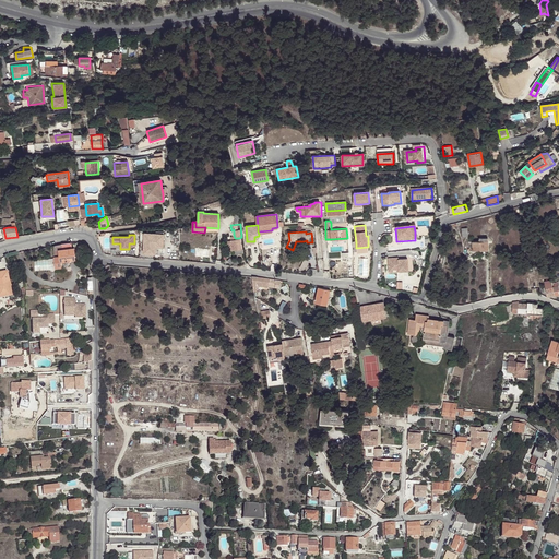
[(228,250),(233,249),(241,249),(239,238),(235,238),(234,235),(230,236),(230,240),(226,240),(228,250)]
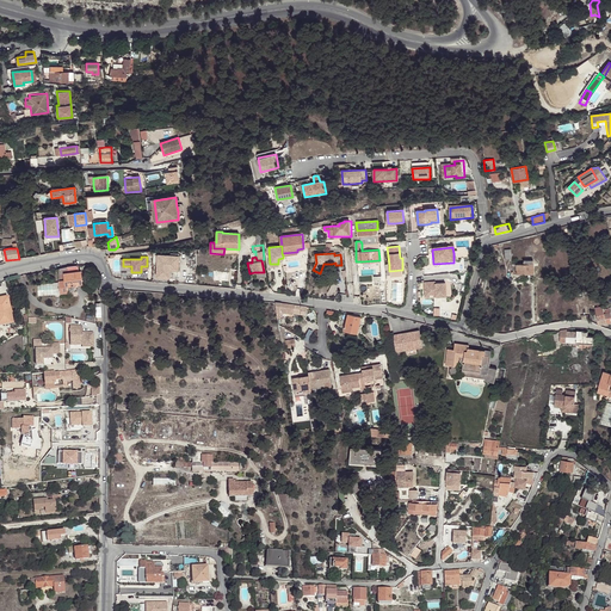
[(532,263),(523,263),(516,264),(516,273),(532,272),(534,266),(532,263)]
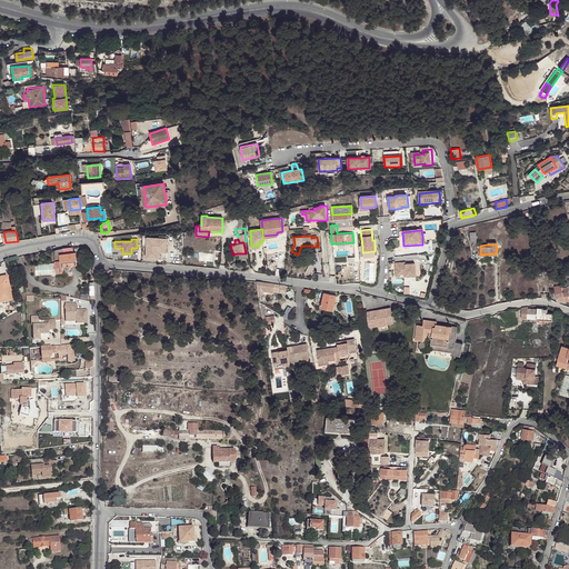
[(309,248),(309,246),(301,246),(298,255),(300,256),(303,248),(309,248)]
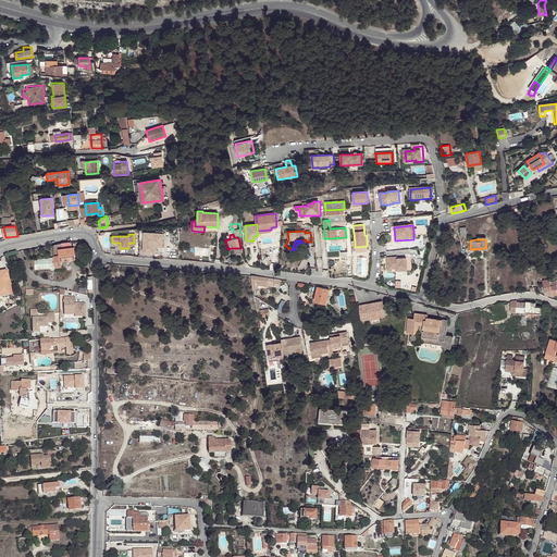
[(143,252),(153,252),(155,243),(144,242),(143,252)]
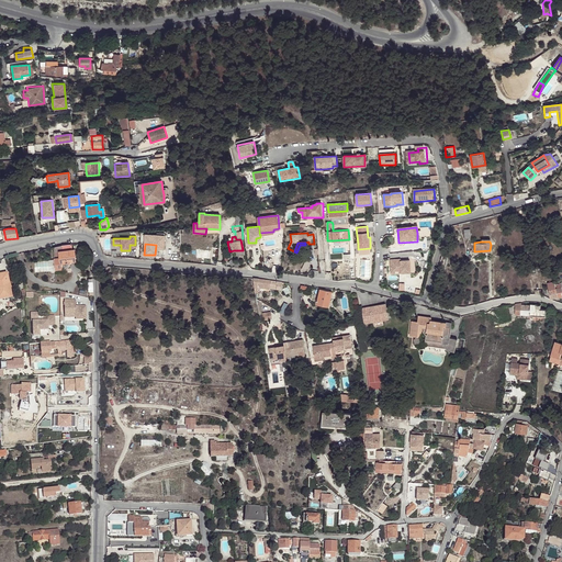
[(63,250),(63,245),(54,246),(54,258),(60,258),(59,251),(63,250)]
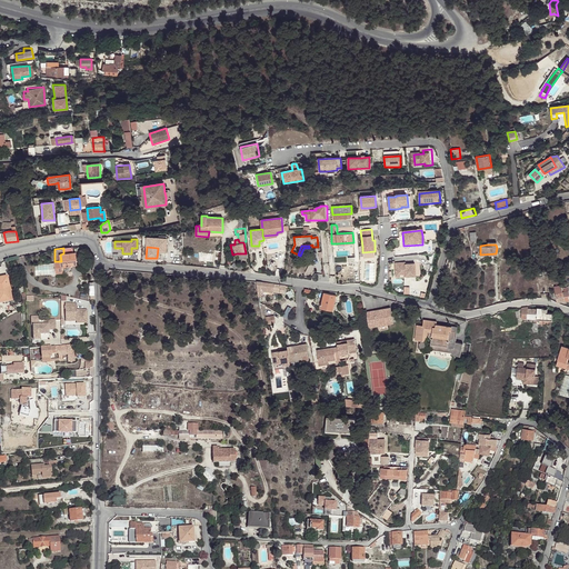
[(71,265),(77,262),(76,256),(76,252),(73,252),(63,253),(60,255),(61,261),(71,260),(71,265)]
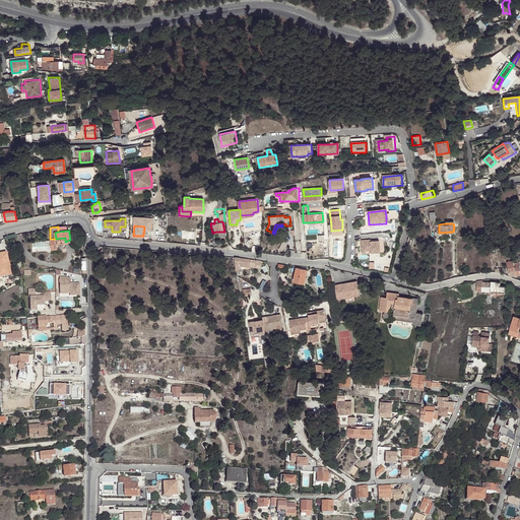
[(56,239),(50,239),(51,249),(66,248),(65,242),(65,238),(56,239)]
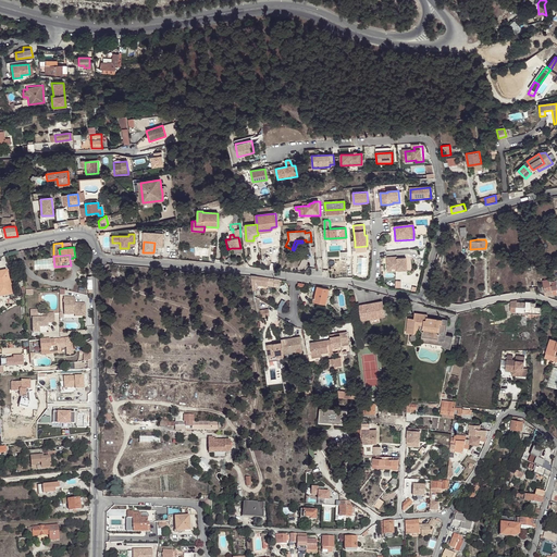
[(396,258),(385,258),(386,270),(394,270),(394,268),(396,267),(396,272),(406,271),(405,259),(396,260),(396,258)]
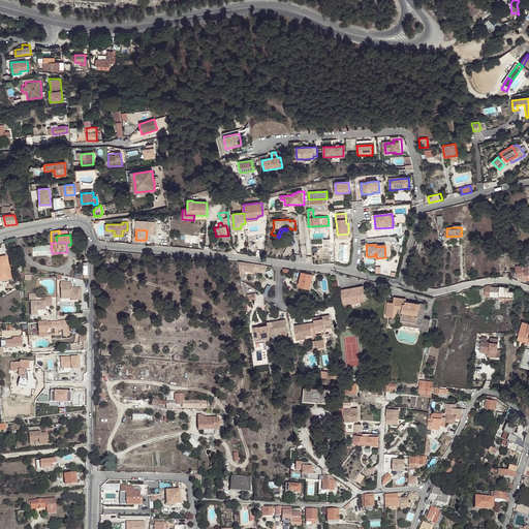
[(0,257),(0,278),(10,276),(6,256),(0,257)]
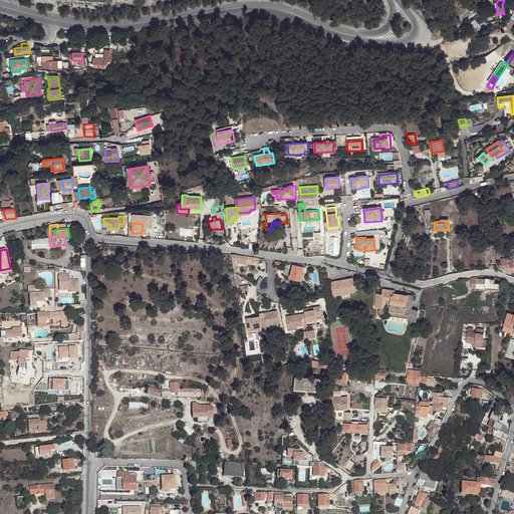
[(258,258),(231,255),(233,265),(236,265),(236,263),(247,264),(257,265),(258,258)]
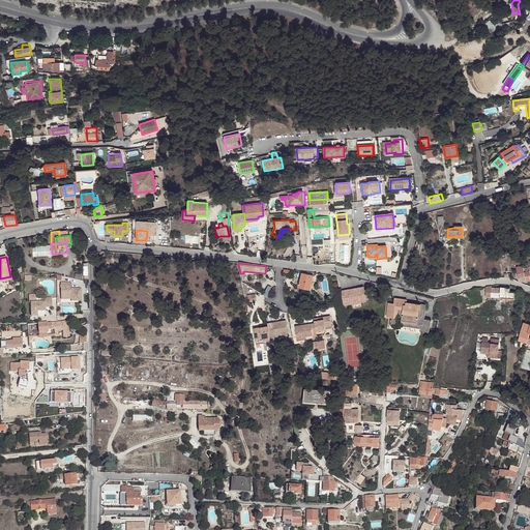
[(519,281),(521,281),(529,277),(529,273),(529,267),(524,268),(525,272),(524,272),(522,266),(516,268),(517,274),(519,281)]
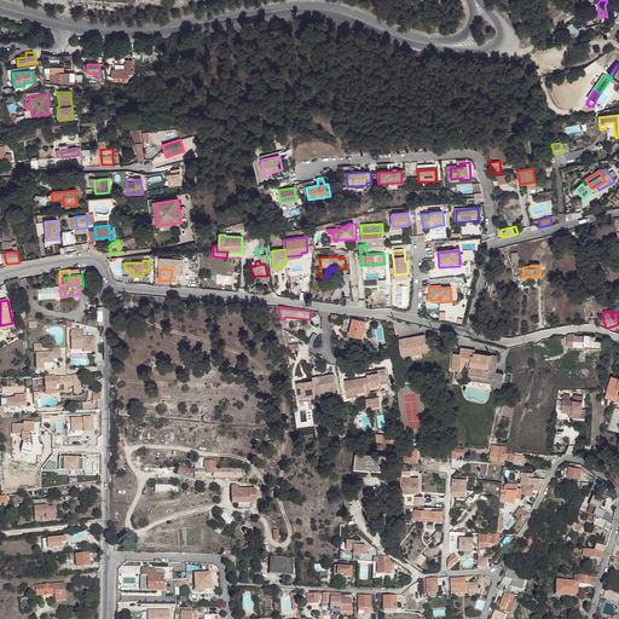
[(352,318),(350,328),(362,331),(365,322),(352,318)]
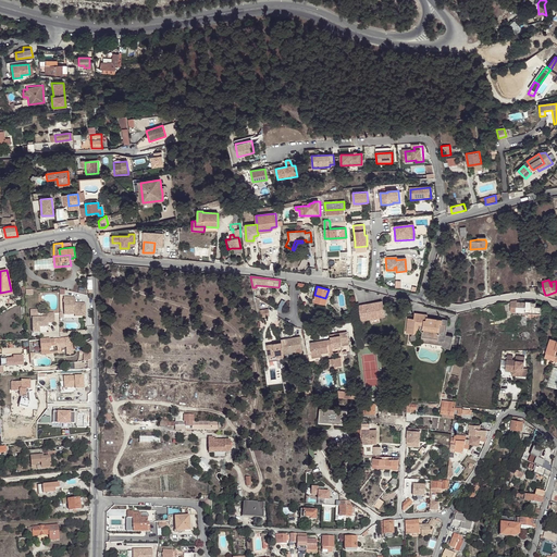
[(75,297),(63,297),(63,312),(74,312),(74,314),(74,317),(85,317),(85,304),(75,304),(75,297)]
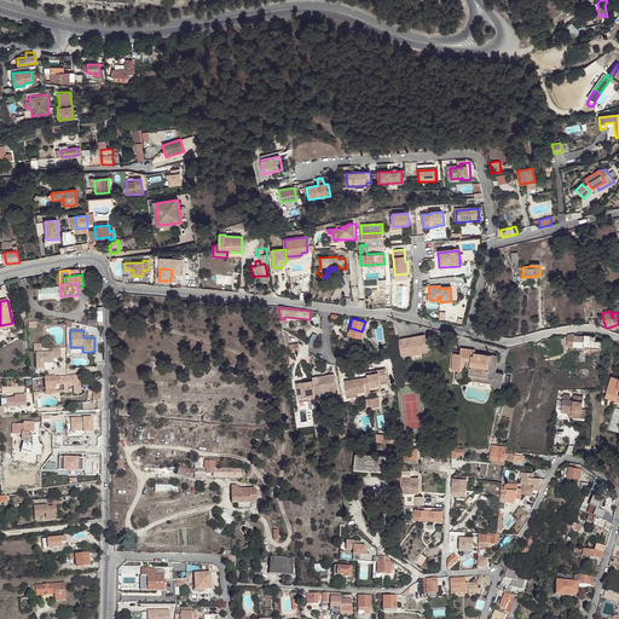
[(399,339),(401,354),(428,351),(424,334),(399,339)]
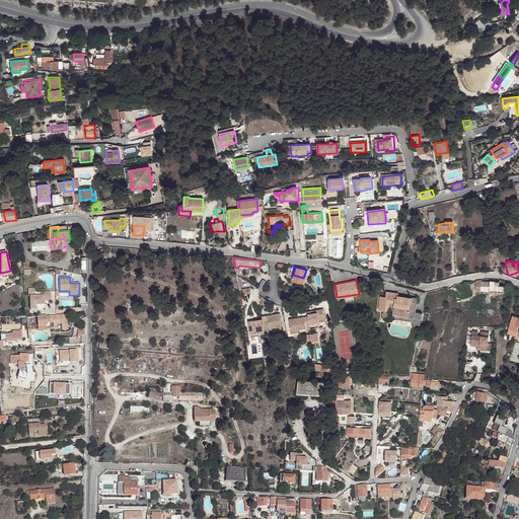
[(482,281),(482,280),(476,281),(475,290),(504,292),(504,286),(499,286),(499,282),(490,281),(490,282),(482,281)]
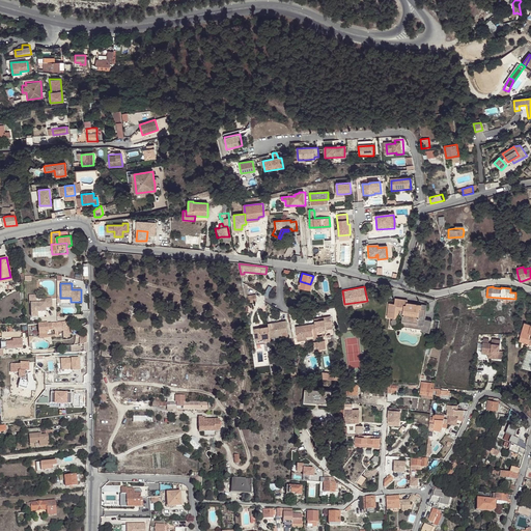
[(31,304),(31,317),(37,317),(37,312),(46,312),(46,308),(46,306),(52,306),(52,299),(40,300),(40,303),(36,303),(36,296),(29,296),(30,304),(31,304)]
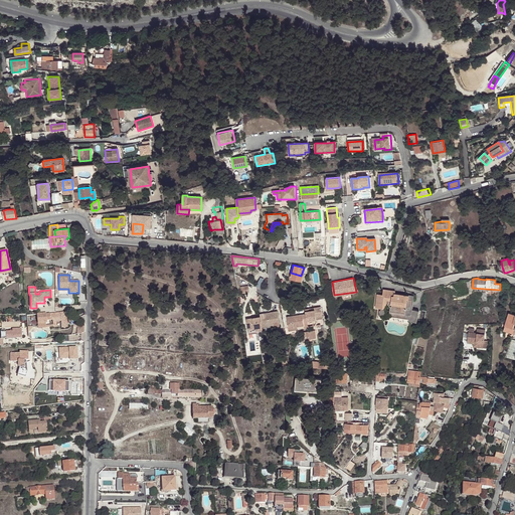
[(396,297),(393,297),(394,292),(383,290),(382,295),(377,295),(375,308),(380,309),(380,311),(379,311),(378,316),(385,317),(386,311),(385,310),(385,306),(389,306),(389,307),(390,308),(390,311),(404,313),(404,310),(405,310),(406,310),(407,309),(410,310),(411,300),(407,299),(408,296),(401,295),(401,296),(399,296),(398,296),(398,295),(397,295),(396,296),(396,297)]
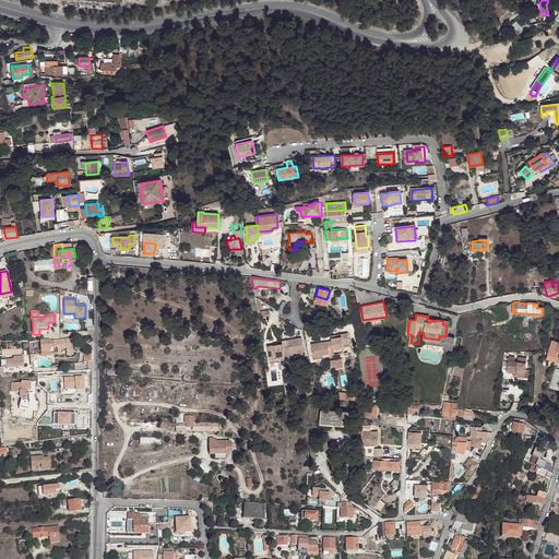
[(333,356),(333,354),(343,353),(342,344),(348,343),(347,333),(341,334),(341,336),(335,337),(335,335),(331,335),(331,336),(331,341),(310,344),(312,356),(321,355),(329,354),(330,357),(333,356)]
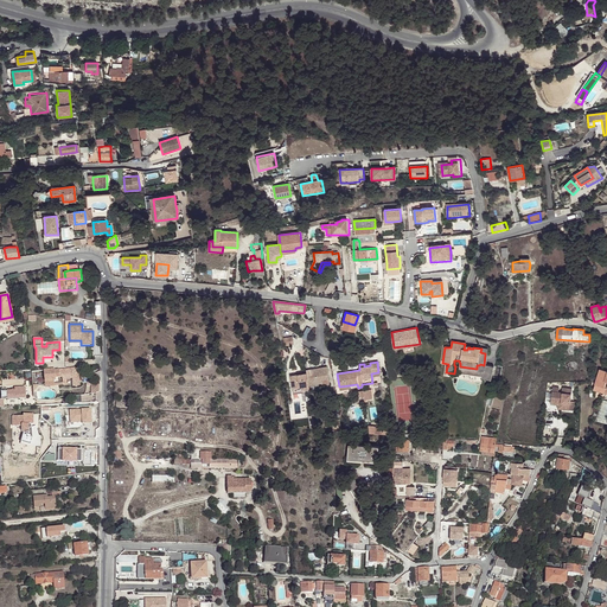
[(306,369),(306,374),(307,384),(321,382),(321,379),(328,378),(326,366),(306,369)]
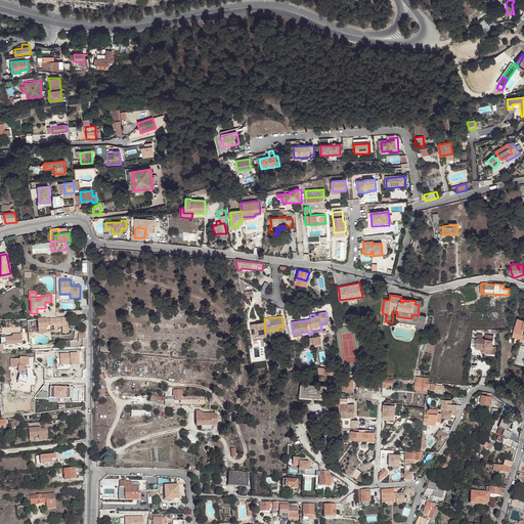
[(62,329),(68,329),(67,317),(47,319),(47,324),(51,324),(53,326),(53,328),(56,326),(61,326),(62,329)]
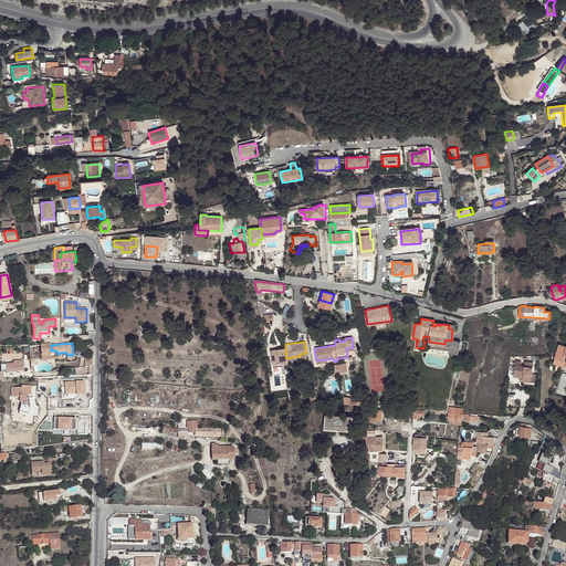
[(51,350),(51,345),(40,346),(41,356),(51,355),(52,355),(51,350)]
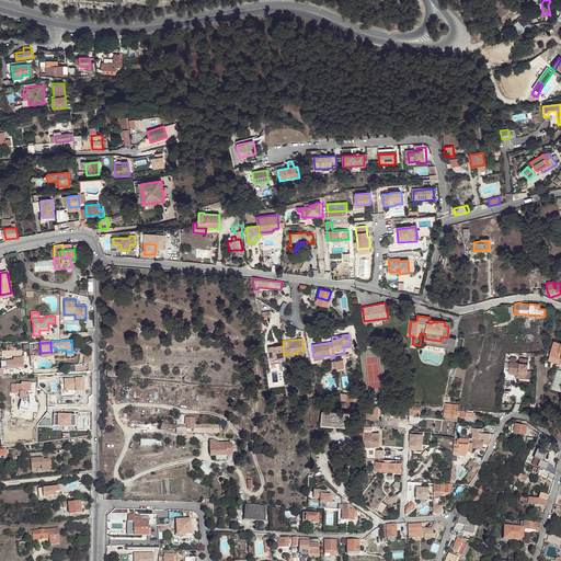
[(284,355),(283,345),(278,345),(274,346),(267,347),(268,358),(279,356),(279,361),(285,359),(285,357),(284,355)]
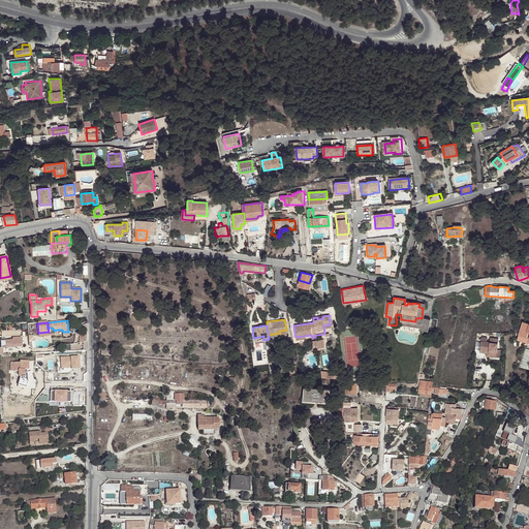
[(528,328),(522,327),(519,340),(528,342),(528,345),(528,346),(528,345),(528,328)]
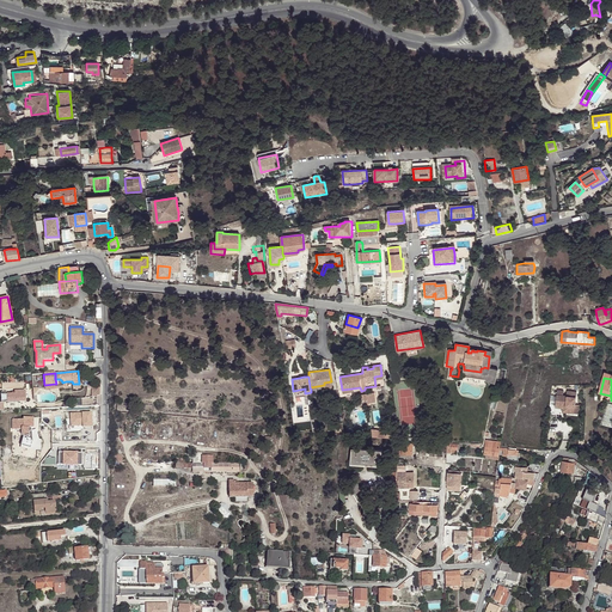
[(14,395),(7,395),(7,402),(25,402),(25,398),(25,396),(25,390),(18,391),(14,391),(14,395)]
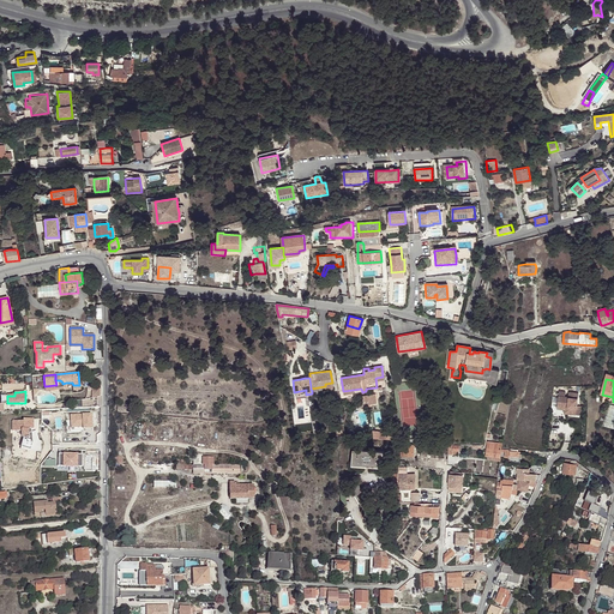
[(578,395),(570,393),(569,399),(559,397),(558,408),(567,409),(566,415),(576,416),(577,408),(578,395)]
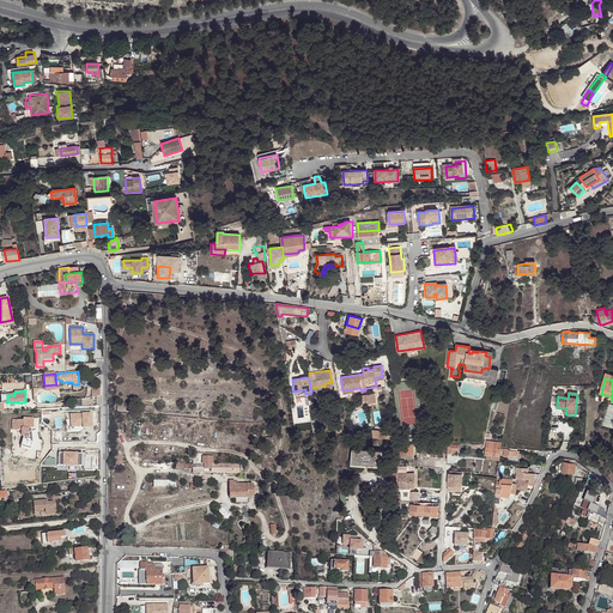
[(375,394),(360,395),(362,405),(377,404),(375,394)]
